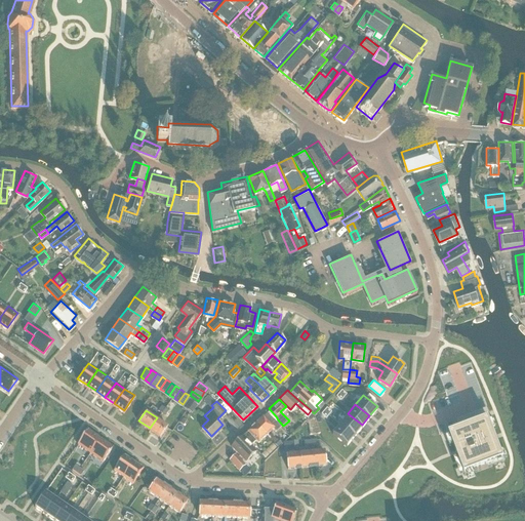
[(263,414),(255,422),(266,432),(273,426),(276,429),(280,425),(269,412),(266,416),(263,414)]
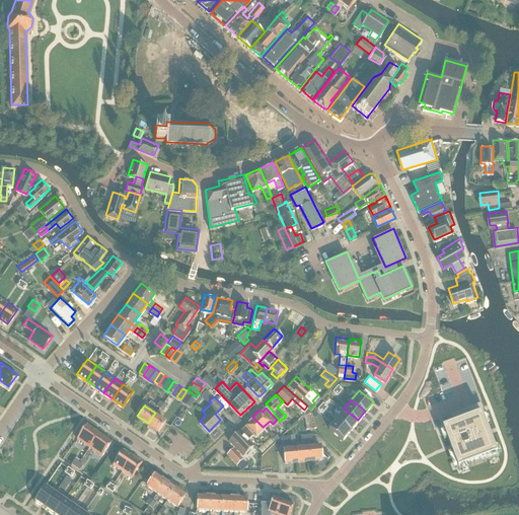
[(344,409),(337,417),(350,429),(358,420),(344,409)]
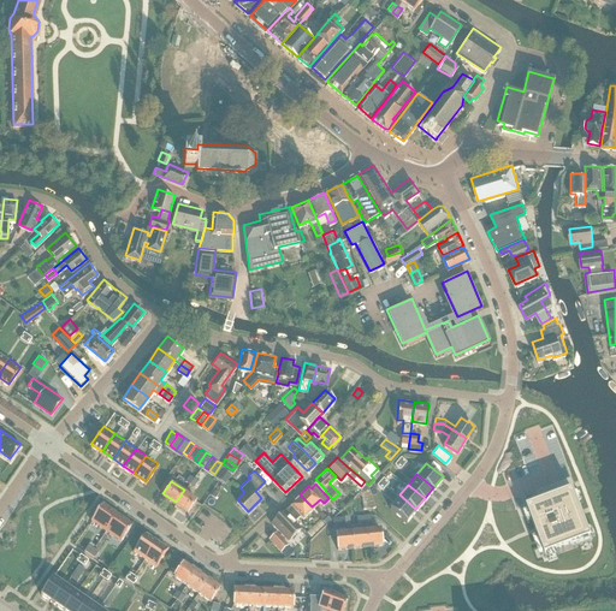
[(574,488),(527,506),(545,555),(592,537),(574,488)]
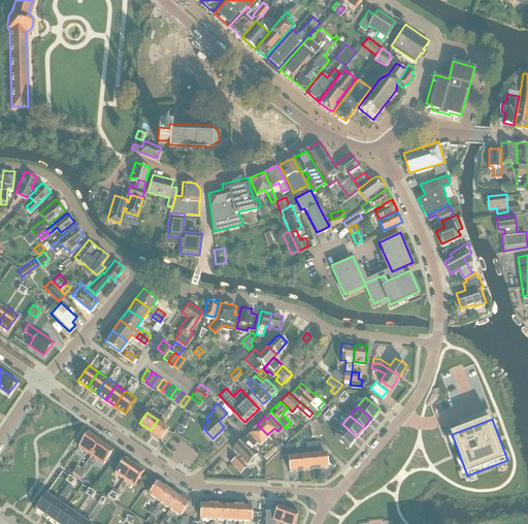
[(158,420),(151,430),(161,437),(168,427),(158,420)]
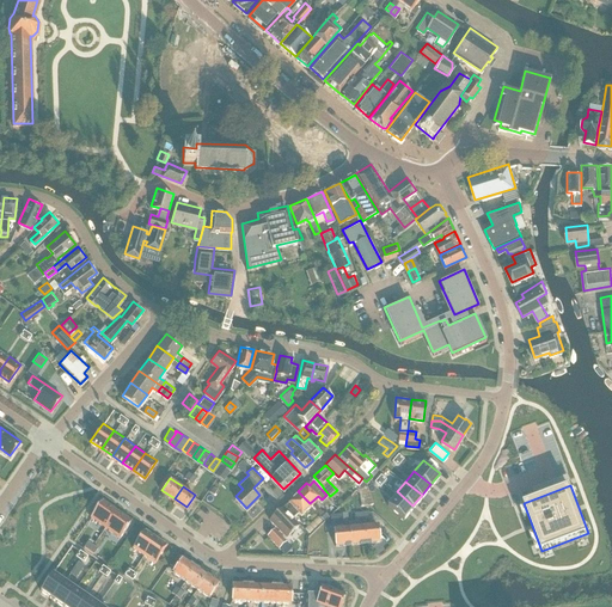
[(310,503),(298,491),(288,500),(283,504),(293,514),(298,510),(300,513),(310,503)]
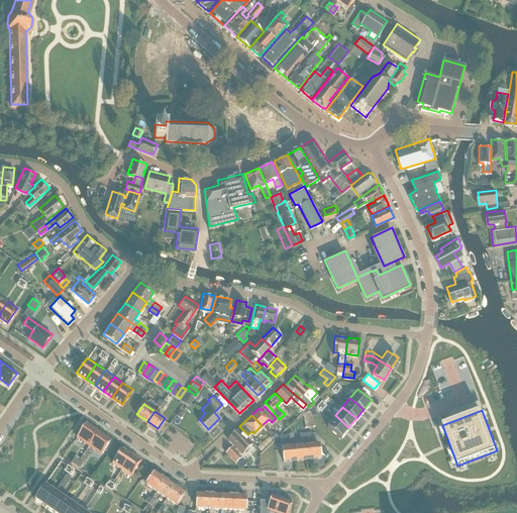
[(341,436),(348,427),(335,415),(327,424),(341,436)]
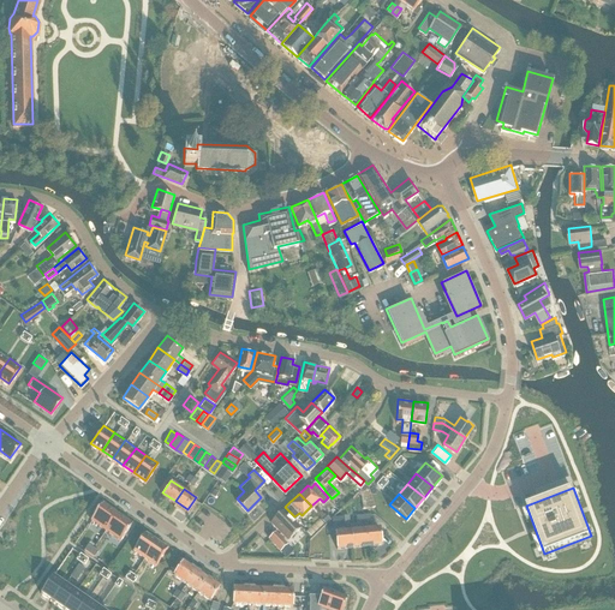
[(102,500),(90,516),(106,527),(118,510),(102,500)]
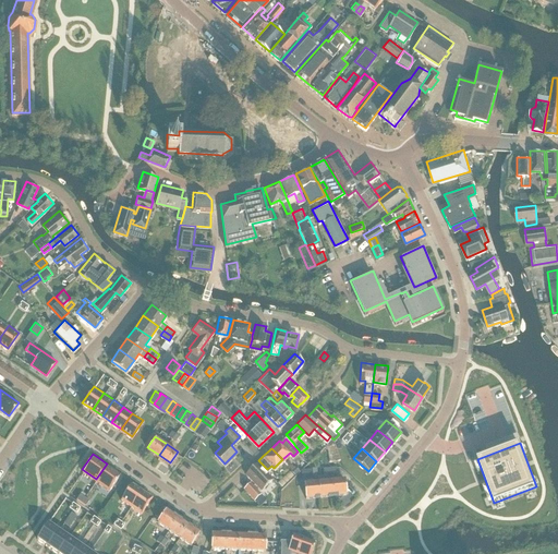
[(262,489),(273,477),(257,461),(246,472),(262,489)]
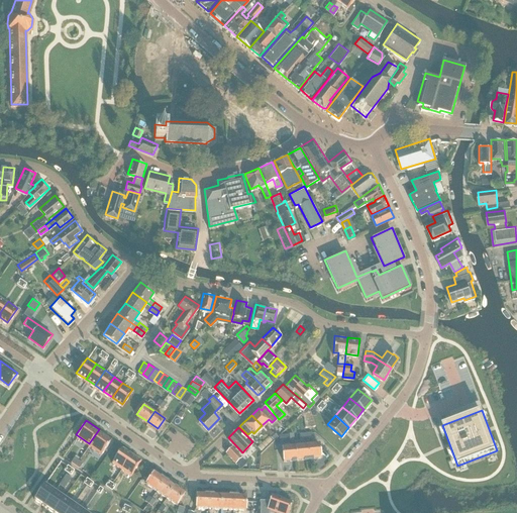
[(99,429),(89,443),(101,452),(111,438),(99,429)]
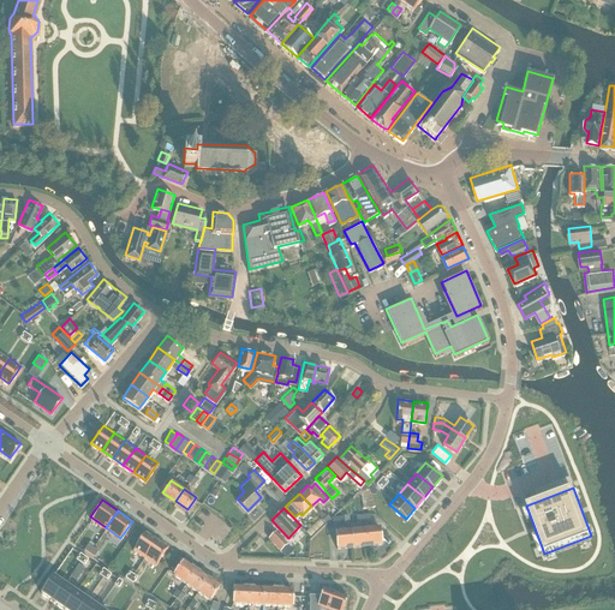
[(524,543),(533,532),(523,522),(513,533),(524,543)]
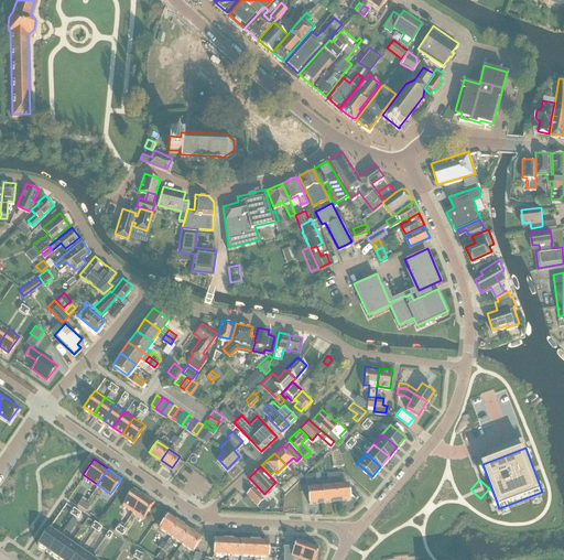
[(336,483),(337,499),(343,499),(343,497),(349,496),(348,482),(336,483)]
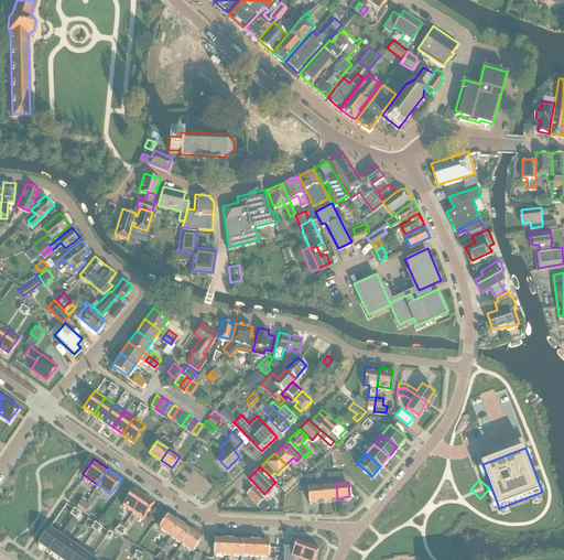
[(322,485),(323,499),(332,498),(333,501),(337,499),(337,498),(336,483),(322,485)]
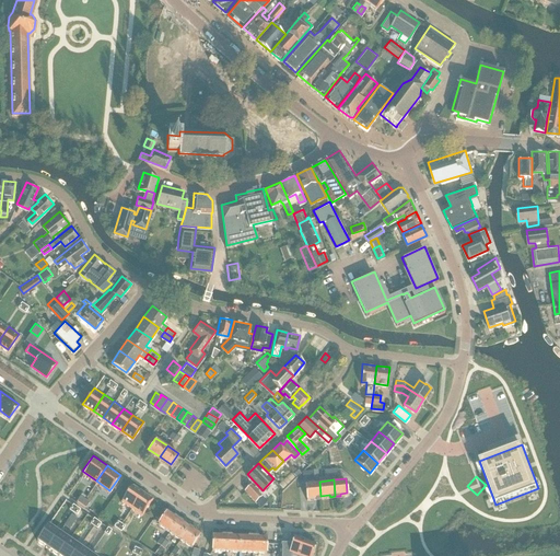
[(261,494),(263,493),(252,482),(244,488),(255,499),(261,494)]
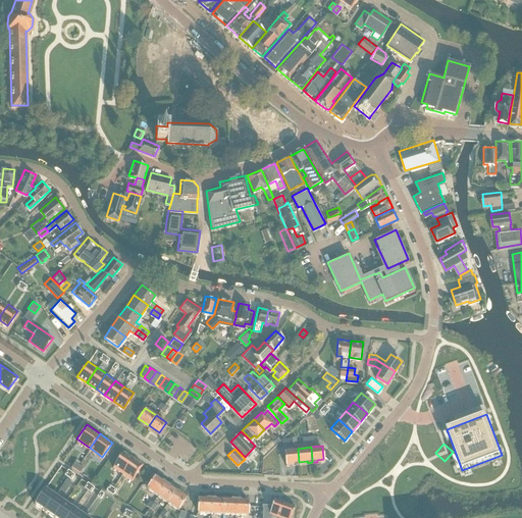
[(299,463),(299,462),(298,449),(284,450),(285,463),(294,462),(295,464),(299,463)]
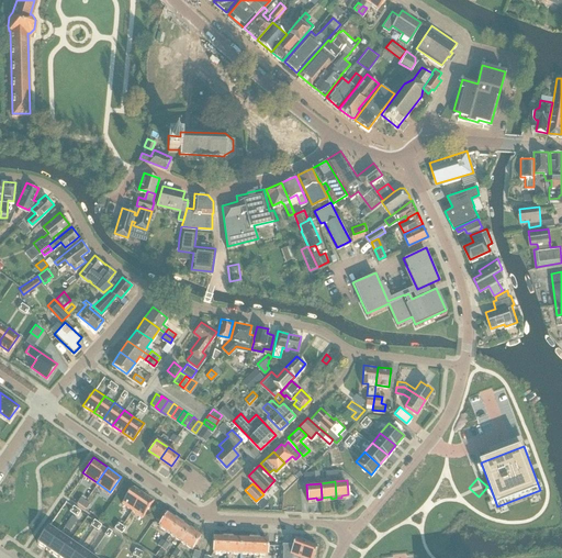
[(132,508),(143,491),(133,484),(122,501),(132,508)]
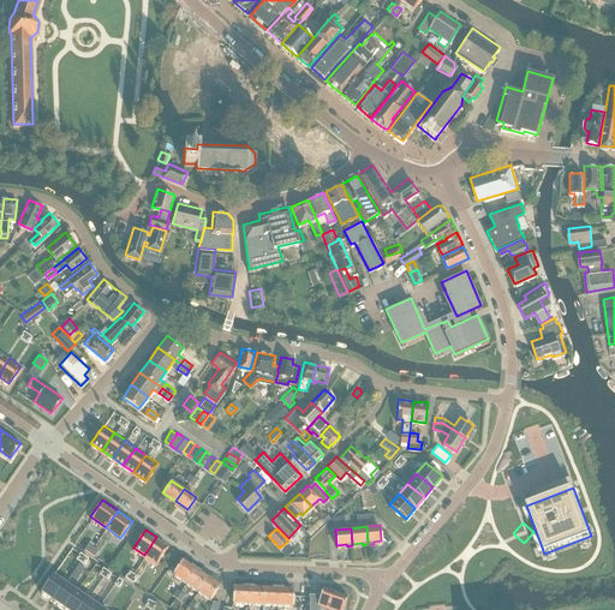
[(156,537),(144,555),(155,562),(167,545),(156,537)]
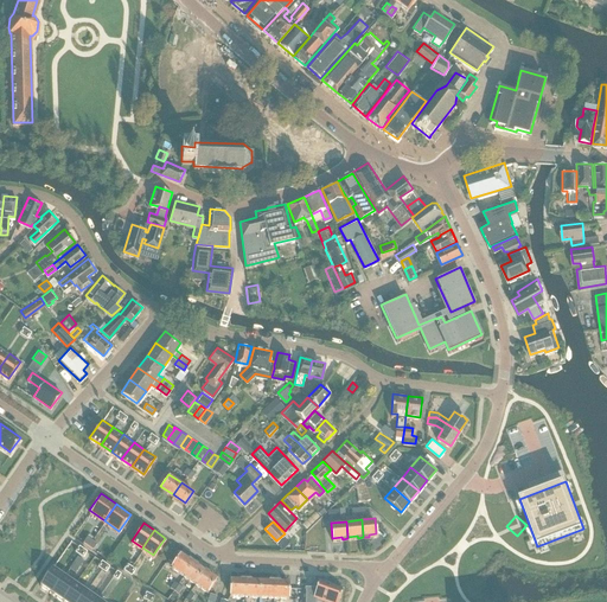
[(283,535),(276,540),(282,546),(289,539),(283,535)]
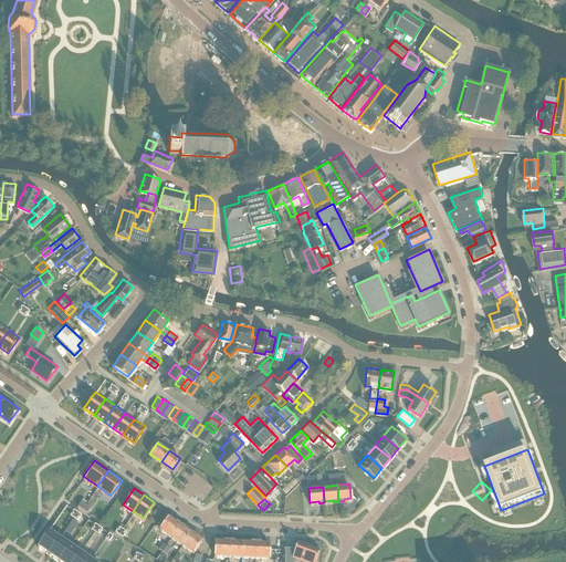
[(176,520),(176,521),(168,516),(159,528),(171,536),(180,522),(176,520)]
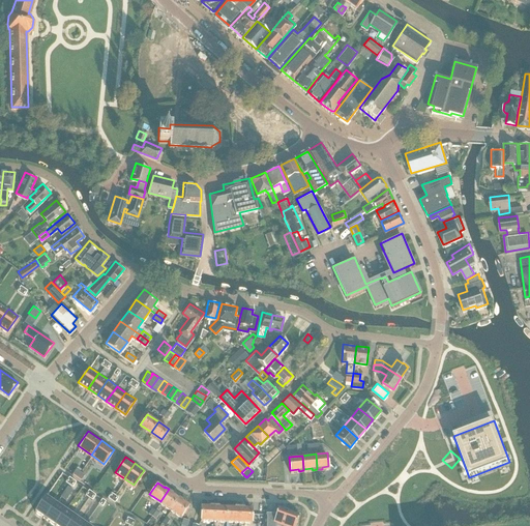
[(160,501),(170,508),(178,497),(172,493),(173,492),(169,489),(160,501)]
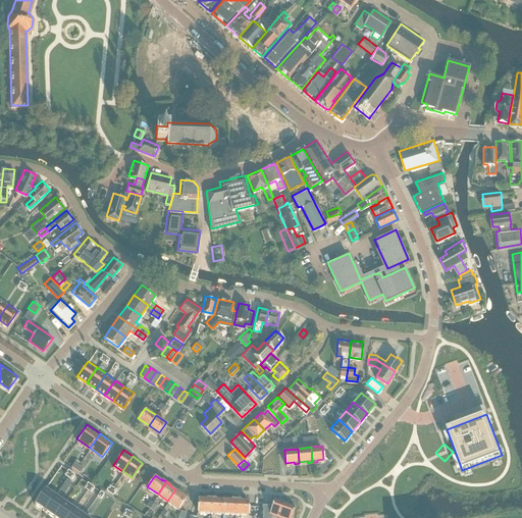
[(43,507),(44,508),(54,494),(45,486),(35,502),(43,507)]
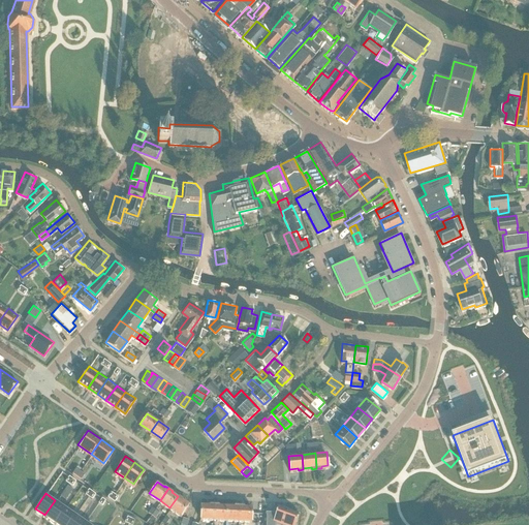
[(169,507),(181,515),(188,503),(182,499),(183,497),(179,495),(178,496),(169,507)]
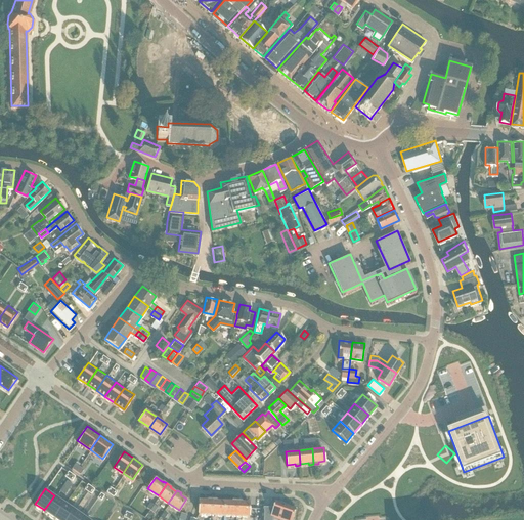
[(54,495),(44,510),(52,516),(54,517),(64,502),(54,495)]
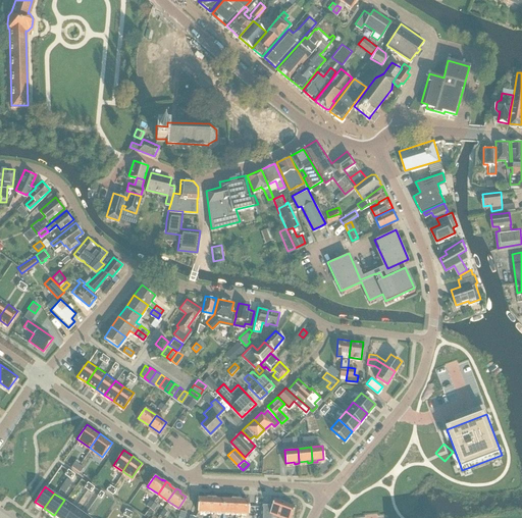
[(198,510),(211,510),(211,496),(207,496),(207,498),(198,497),(198,510)]
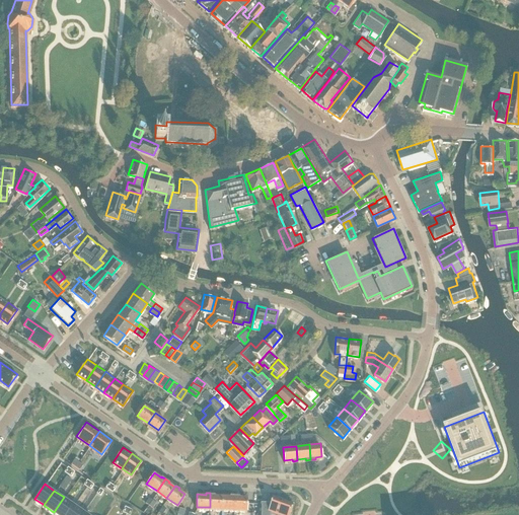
[(210,507),(222,508),(222,495),(215,495),(215,494),(210,493),(210,507)]
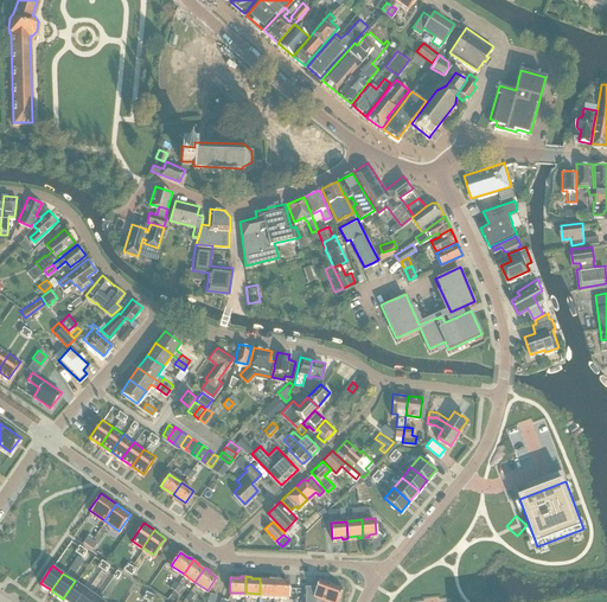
[(260,594),(274,594),(275,578),(269,577),(269,580),(260,578),(260,594)]
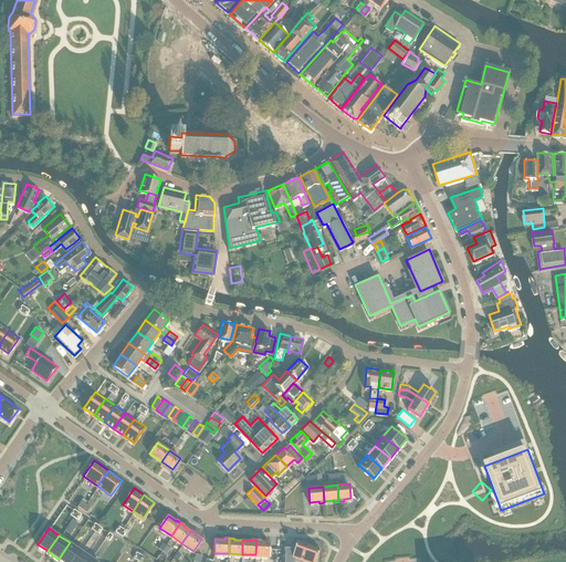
[(255,554),(269,555),(269,542),(261,541),(261,540),(257,540),(255,554)]
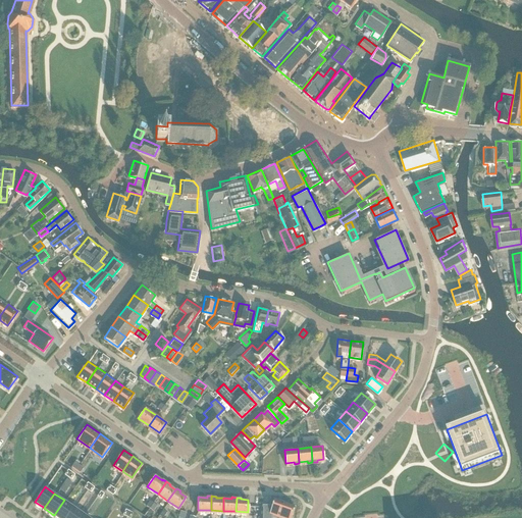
[(262,504),(262,517),(270,517),(272,513),(286,517),(290,517),(295,505),(274,498),(272,504),(262,504)]
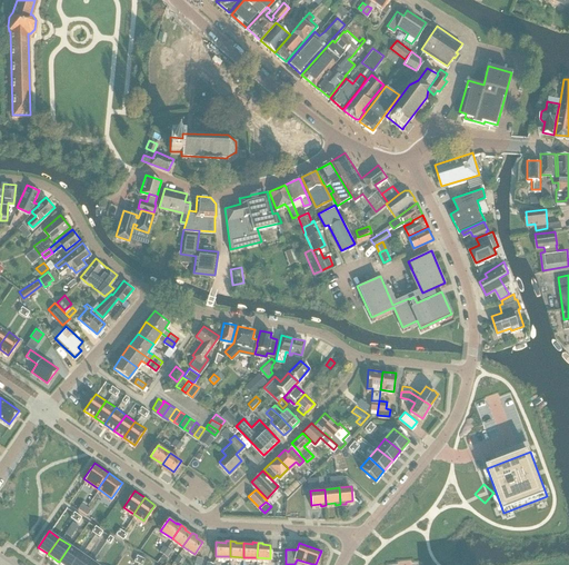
[(59,562),(63,564),(71,564),(80,553),(70,545),(59,562)]
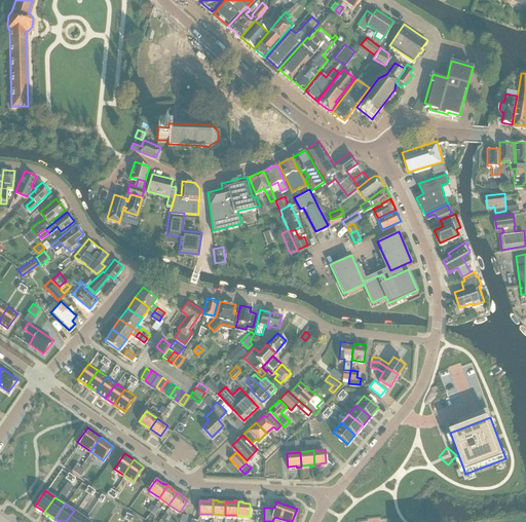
[(80,521),(84,518),(74,511),(66,521),(80,521)]
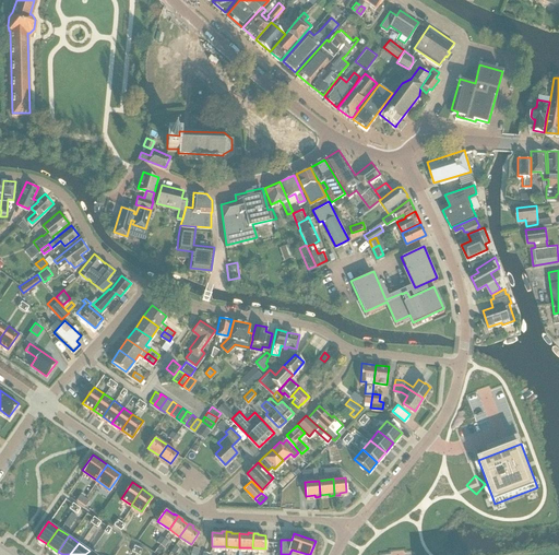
[(195,554),(199,547),(192,545),(188,554),(195,554)]
